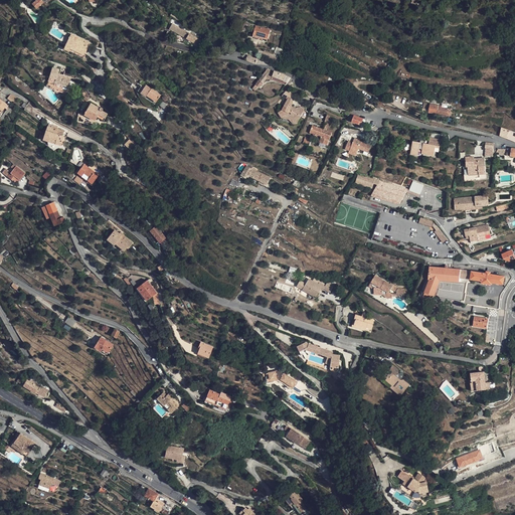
[(44,2),(41,0),(36,0),(32,4),(37,8),(44,2)]
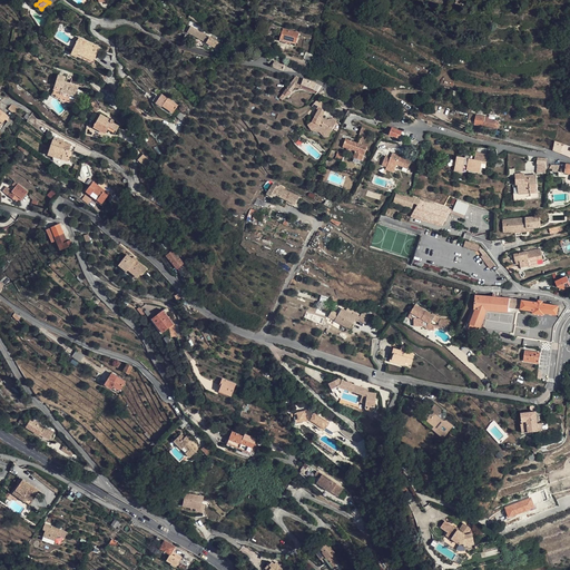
[(97,10),(92,1),(88,3),(85,8),(97,17),(100,13),(97,10)]
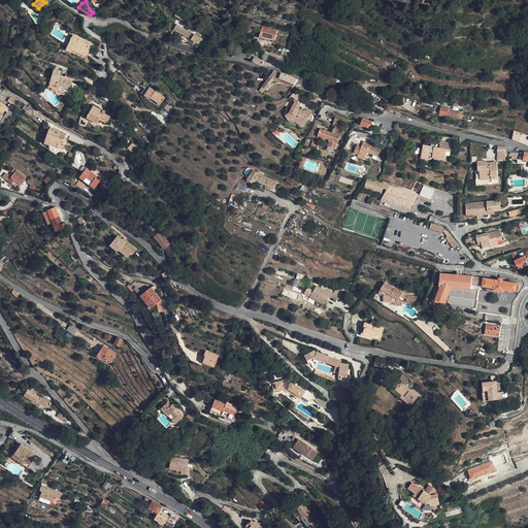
[(194,34),(178,26),(175,32),(191,39),(194,34)]
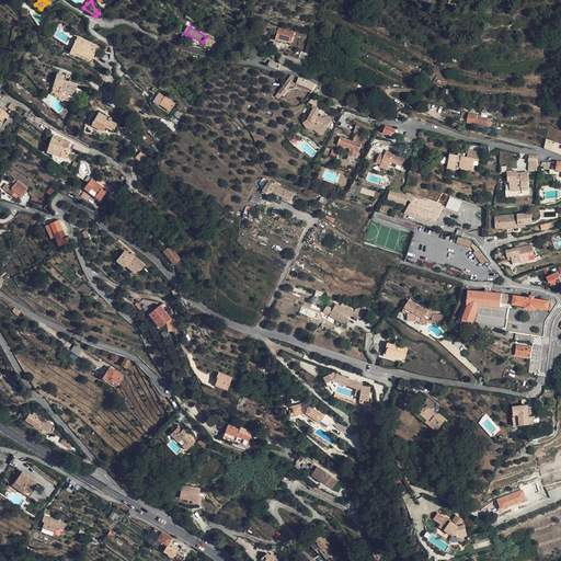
[(295,33),(292,32),(278,32),(276,41),(286,43),(287,41),(293,42),(295,33)]
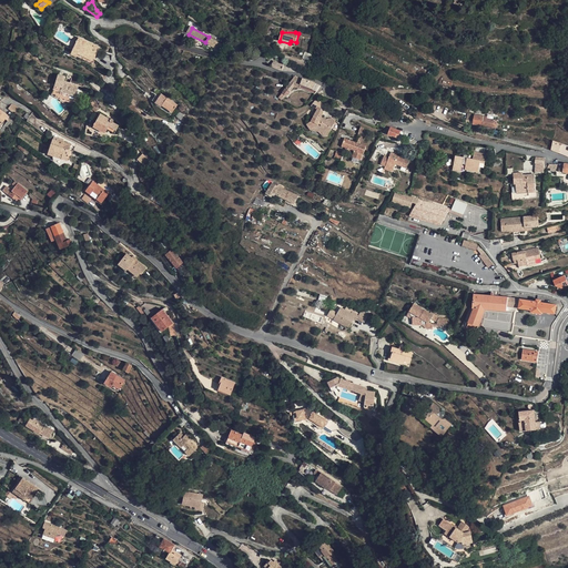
[(217,42),(209,37),(205,42),(214,48),(220,50),(223,44),(217,42)]
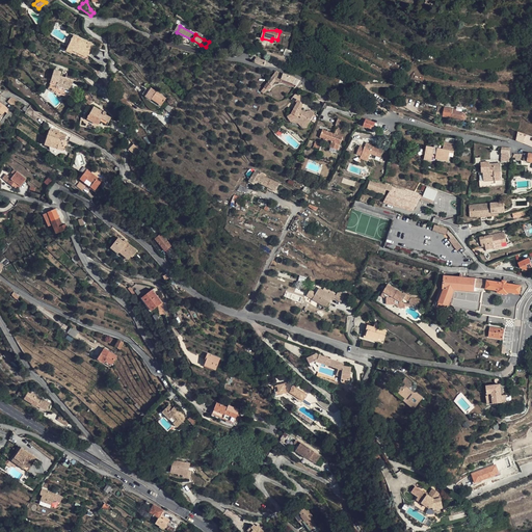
[(94,45),(74,35),(67,51),(86,60),(94,45)]
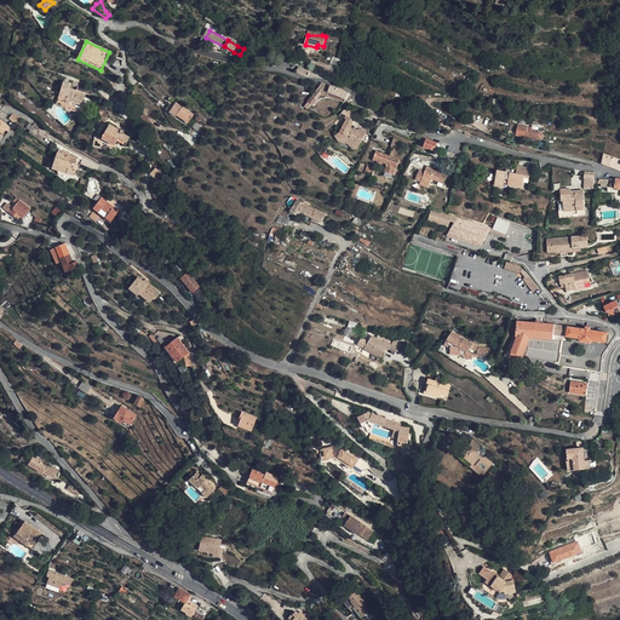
[(342,59),(333,56),(331,63),(339,65),(342,59)]
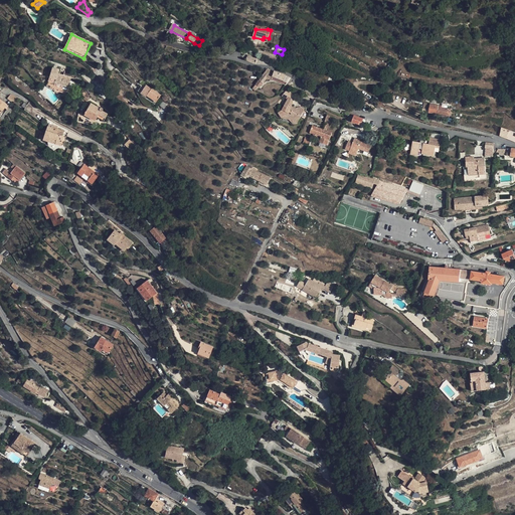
[(252,57),(247,55),(246,60),(249,61),(256,64),(258,58),(252,57)]
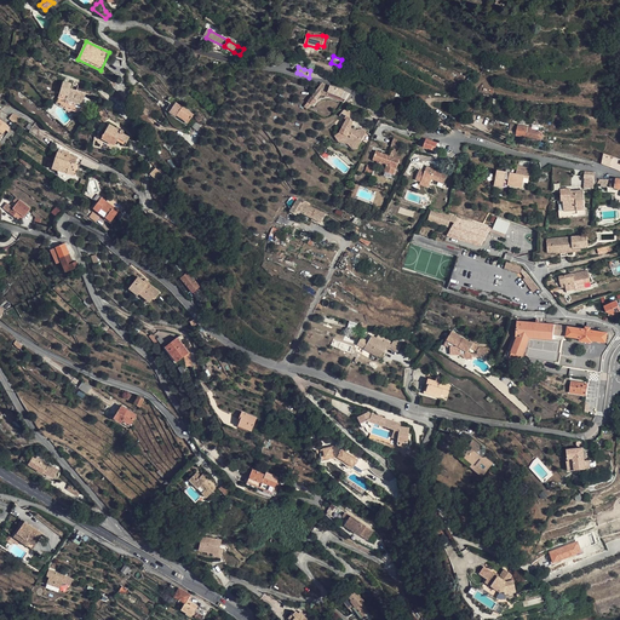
[(72,84),(63,81),(61,93),(63,93),(62,98),(69,101),(69,98),(84,102),(86,93),(90,95),(91,90),(85,89),(84,92),(78,90),(74,89),(70,89),(72,85),(72,84)]
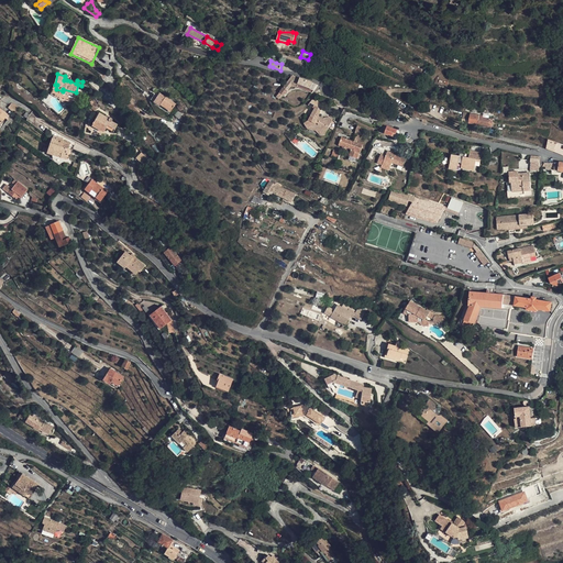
[(310,81),(293,75),(291,77),(284,88),(288,91),(293,86),(297,87),(298,84),(310,88),(315,90),(318,85),(310,81)]
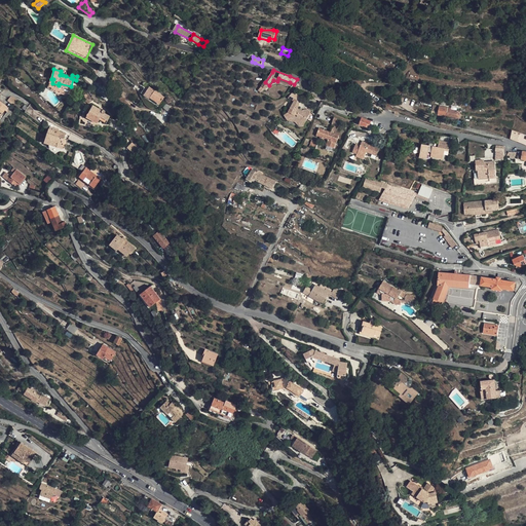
[(96,81),(87,76),(84,80),(92,85),(96,81)]
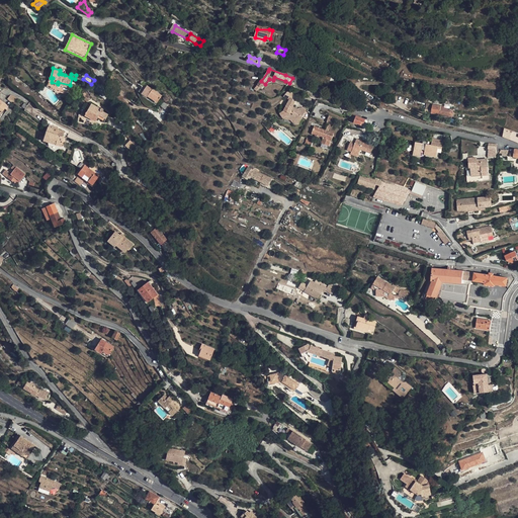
[(285,81),(274,77),(273,80),(287,85),(289,83),(285,81)]
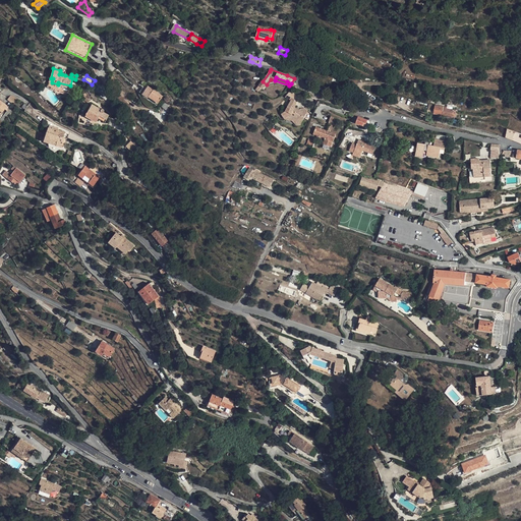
[(163,97),(154,90),(149,97),(159,103),(163,97)]
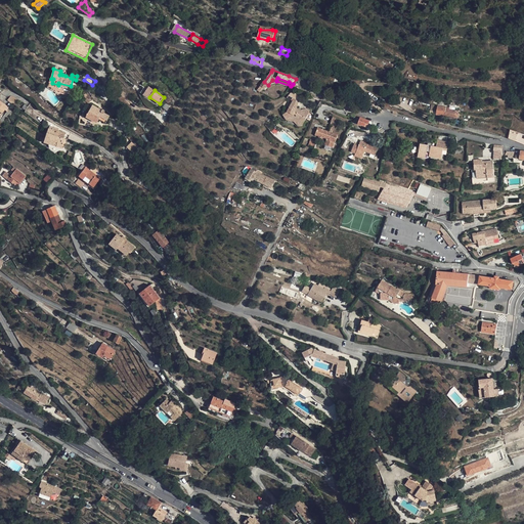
[(298,96),(292,91),(287,97),(293,101),(288,112),(284,115),(287,120),(291,117),(299,121),(299,126),(303,126),(310,112),(307,110),(304,110),(302,110),(302,111),(297,107),(299,104),(298,100),(296,99),(298,96)]
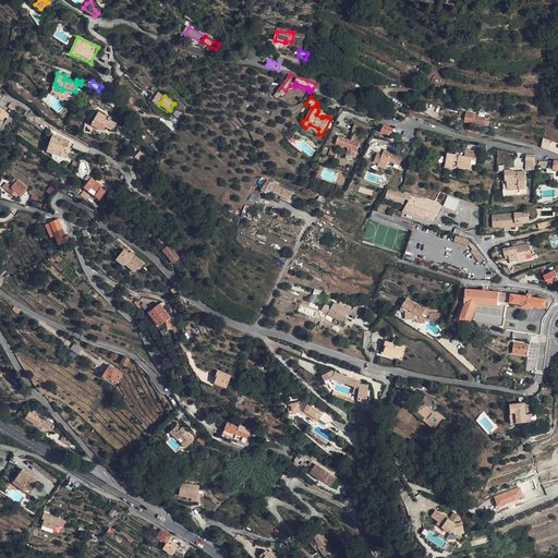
[(14,102),(11,102),(8,107),(14,111),(19,106),(14,102)]
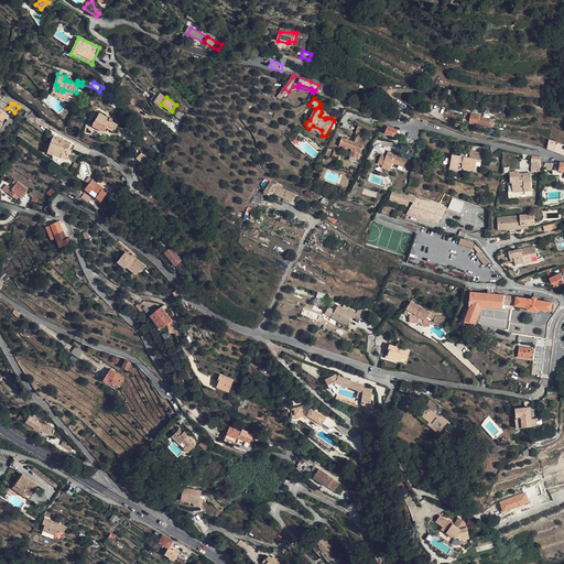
[(110,118),(97,112),(95,116),(97,118),(93,126),(105,132),(107,128),(115,132),(118,125),(112,121),(112,120),(112,119),(112,118),(111,118),(110,118)]
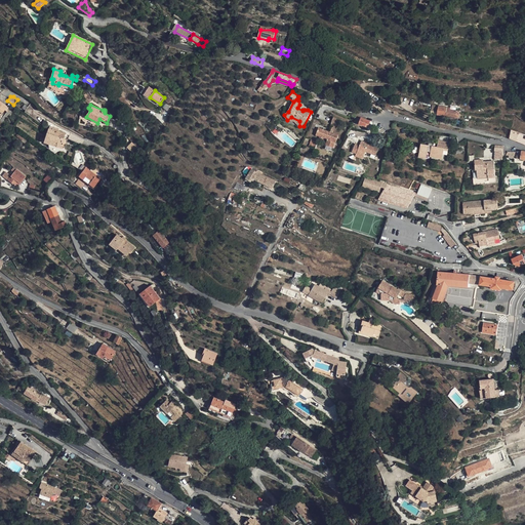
[(449,108),(439,107),(438,115),(458,118),(460,111),(449,110),(449,108)]
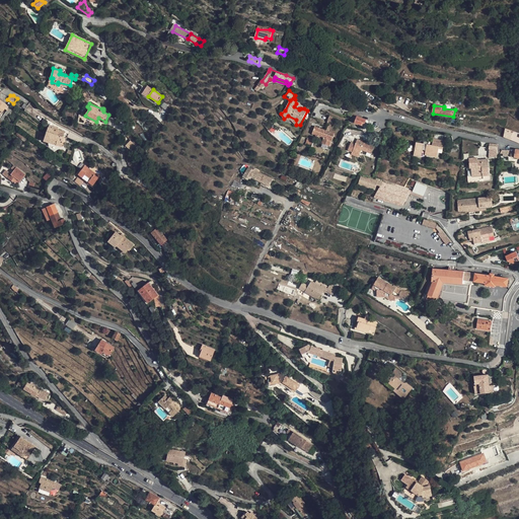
[(296,120),(288,116),(284,119),(291,121),(296,125),(296,120)]
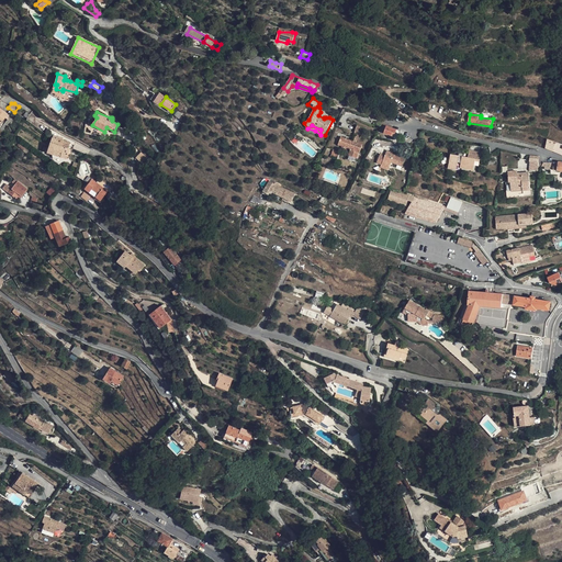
[(366,128),(357,125),(355,133),(359,134),(363,135),(366,128)]
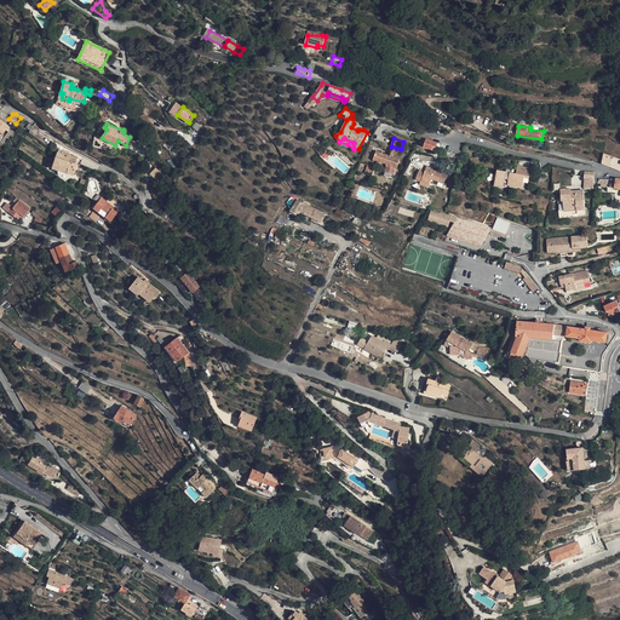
[(428,139),(424,147),(428,148),(436,151),(438,144),(428,139)]
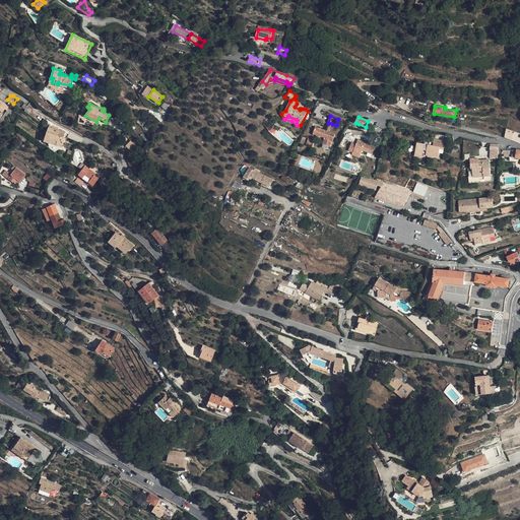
[(52,129),(49,127),(46,137),(44,140),(44,141),(62,146),(66,132),(58,130),(57,130),(52,129)]
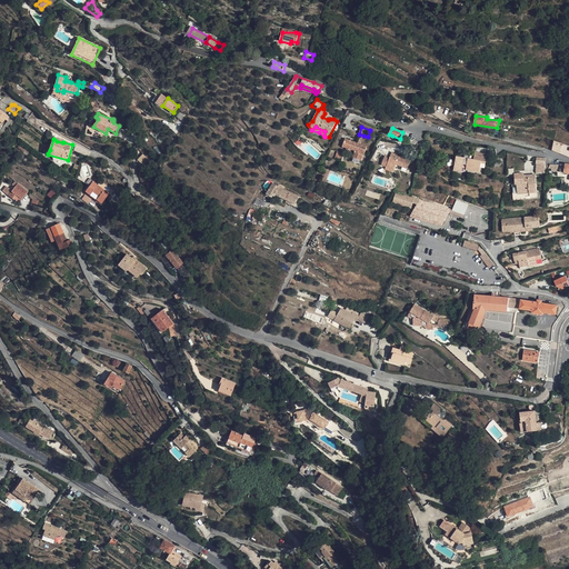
[(357,142),(346,139),(345,139),(343,139),(342,141),(345,142),(342,147),(356,151),(353,157),(353,158),(352,161),(359,165),(361,160),(362,160),(363,155),(365,155),(368,147),(360,143),(357,142)]
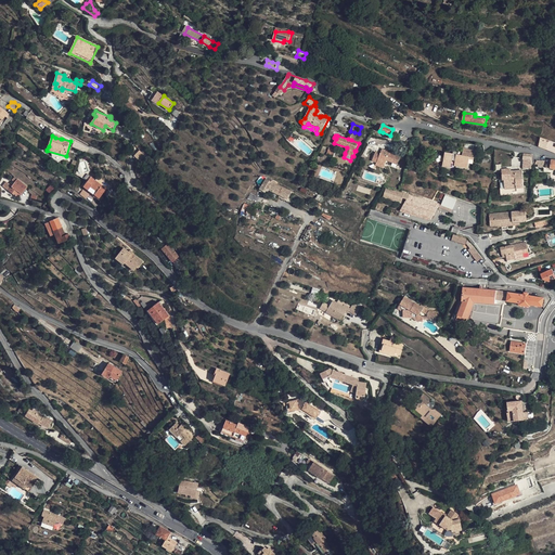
[(540,139),(539,145),(539,146),(545,149),(549,140),(541,138),(540,139)]
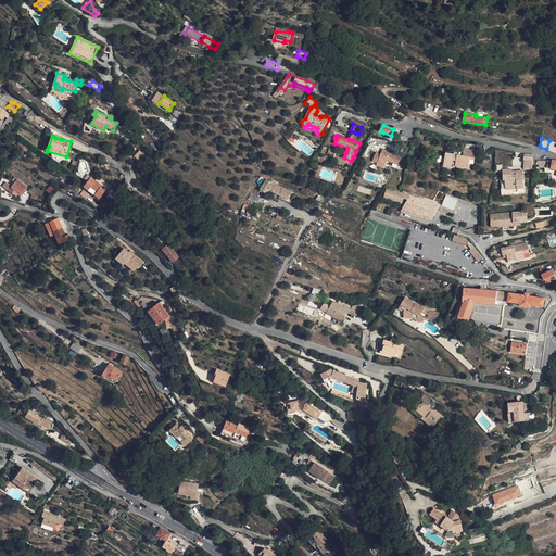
[(29,148),(20,140),(17,143),(24,149),(23,149),(26,152),(29,148)]
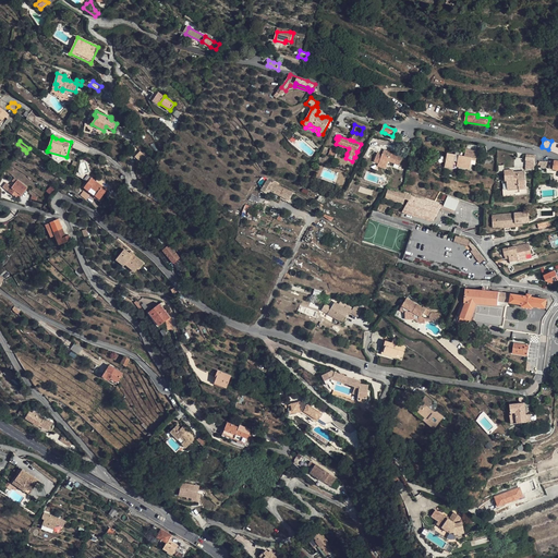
[(557,143),(552,141),(548,149),(557,153),(557,143)]
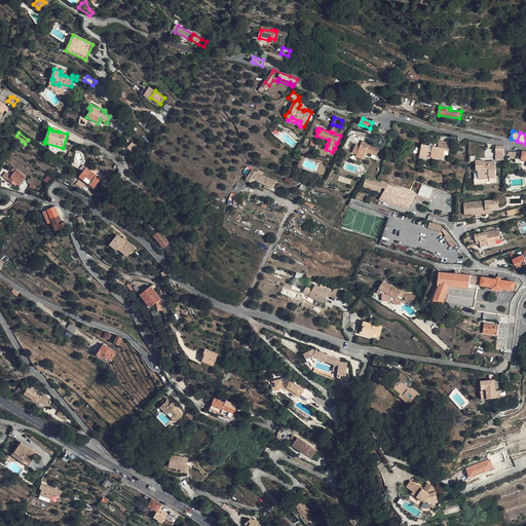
[(318,142),(312,140),(310,146),(316,148),(318,142)]
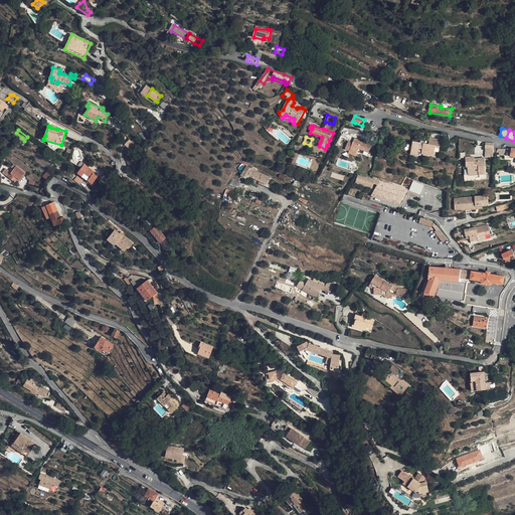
[(372,145),(354,138),(353,142),(349,140),(345,149),(350,151),(350,150),(357,153),(359,149),(365,151),(369,153),(372,145)]
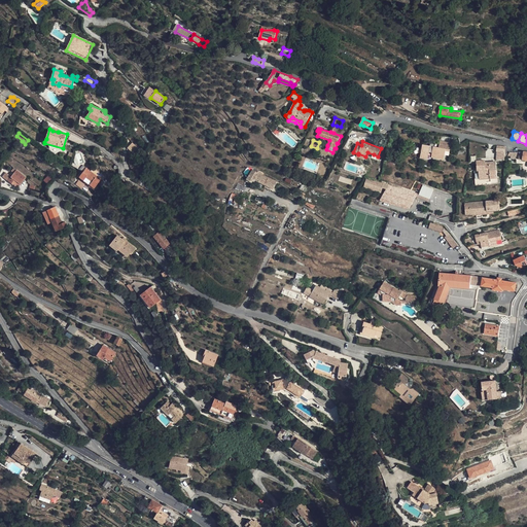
[(449,143),(441,141),(440,147),(423,144),(420,157),(428,159),(429,152),(432,152),(431,157),(445,160),(446,149),(450,150),(451,144),(450,143),(449,143)]
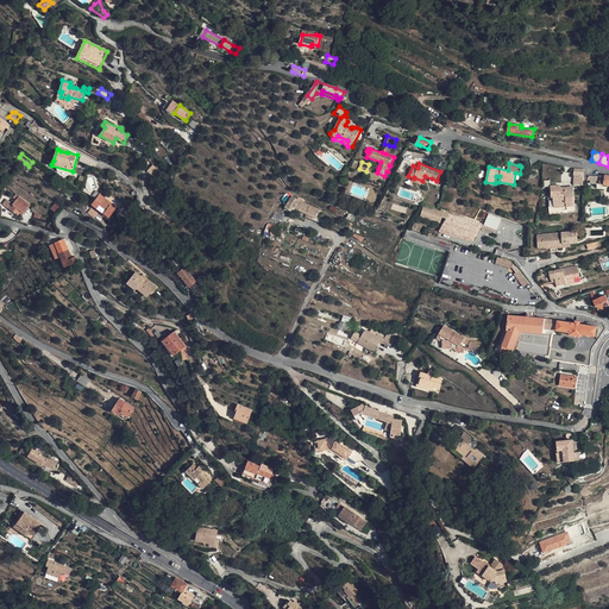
[(161,173),(154,164),(148,171),(155,179),(161,173)]
